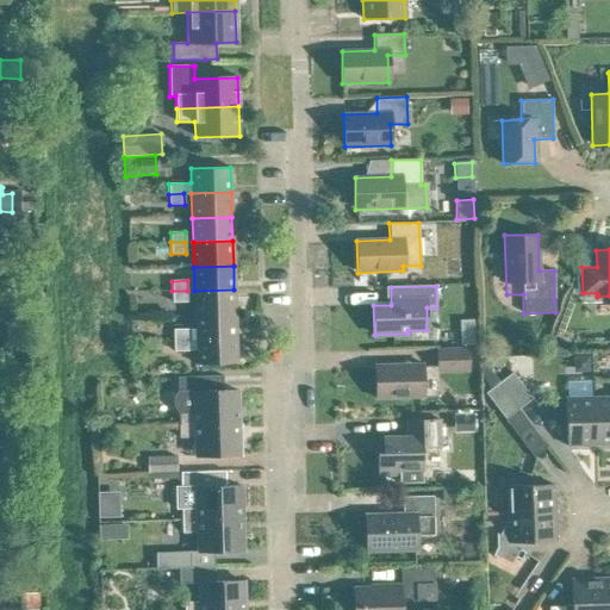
[(194,316),(235,315),(234,290),(194,291),(194,316)]
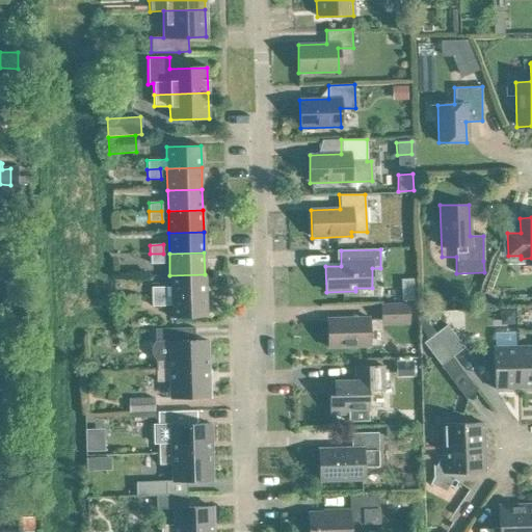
[(150,254),(150,263),(163,263),(163,254),(150,254)]
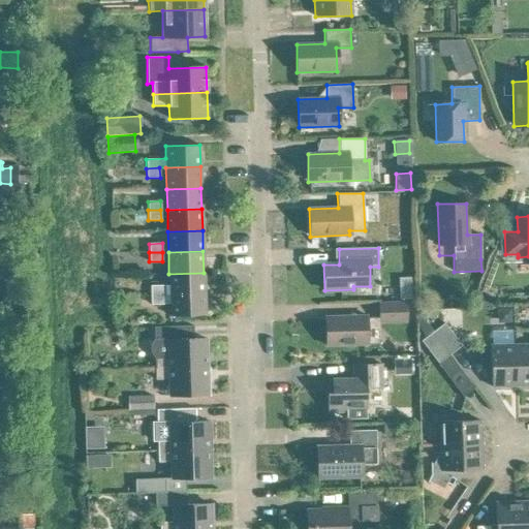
[(169,294),(205,293),(204,273),(168,274),(169,285),(150,285),(151,294),(169,294)]
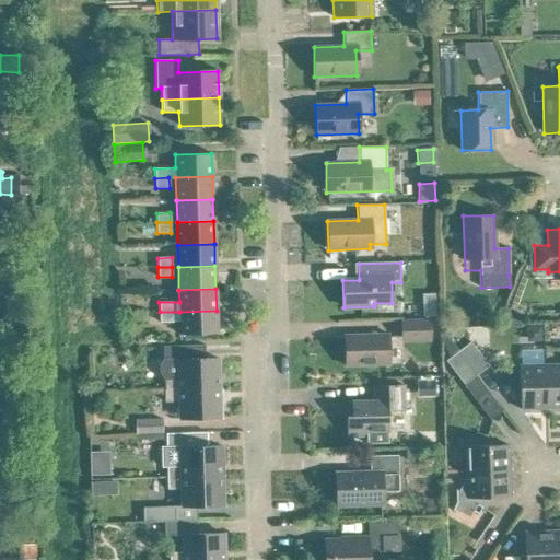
[(179,312),(160,312),(160,322),(179,322),(181,335),(217,334),(217,311),(179,312)]
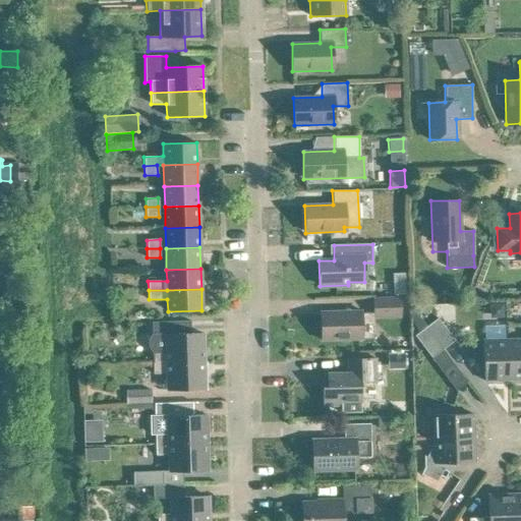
[(372,319),(401,317),(400,296),(372,297),(372,319)]
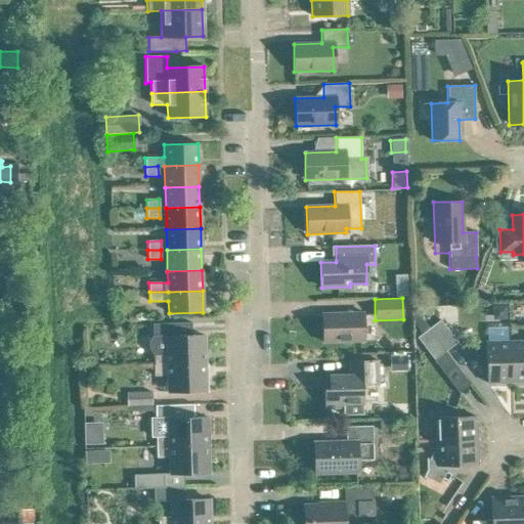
[(322,343),(363,341),(362,312),(321,314),(322,343)]
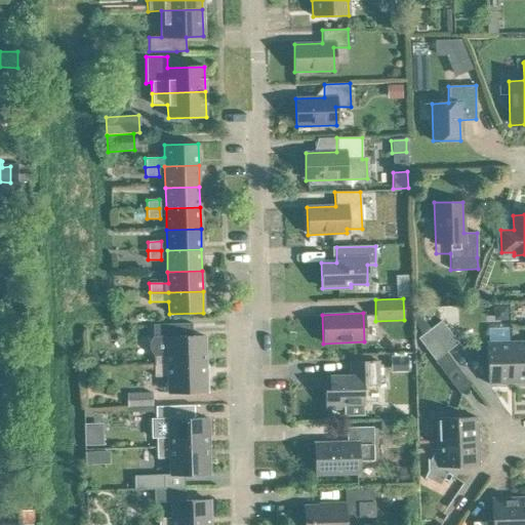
[(429,329),(446,352),(457,344),(441,321),(429,329)]
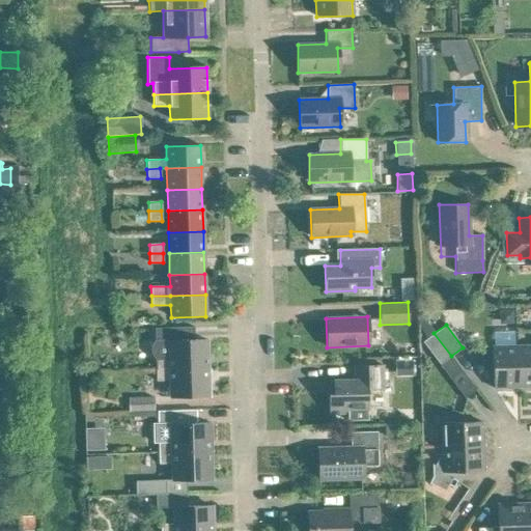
[(155,369),(207,368),(206,340),(194,340),(194,327),(154,328),(155,342),(151,346),(151,354),(155,358),(155,369)]
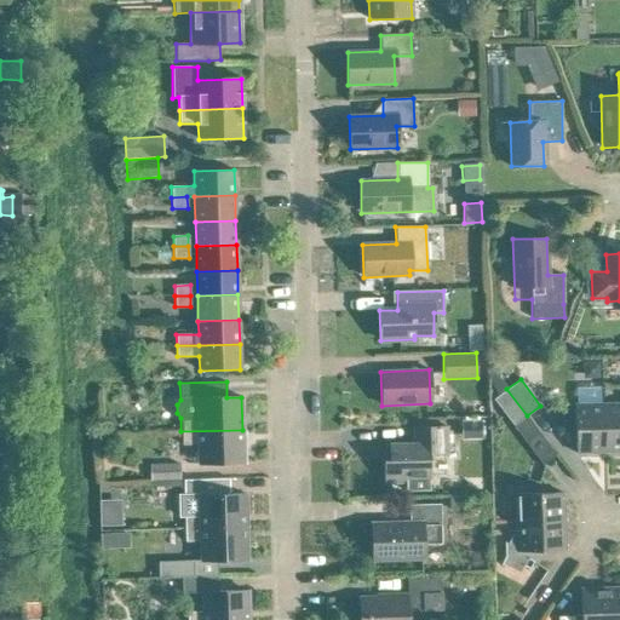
[(514,426),(527,415),(506,389),(493,400),(514,426)]
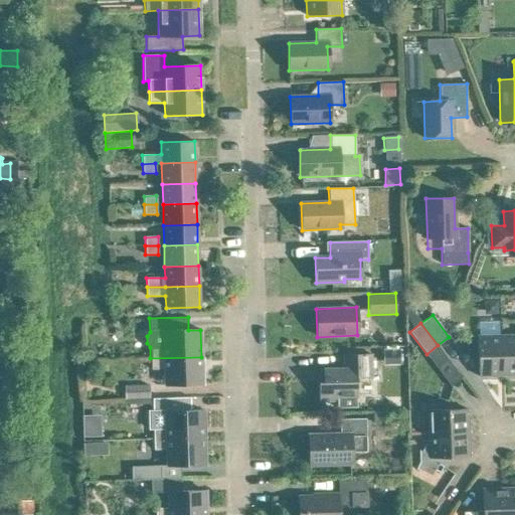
[(514,335),(501,336),(502,376),(514,375),(514,335)]
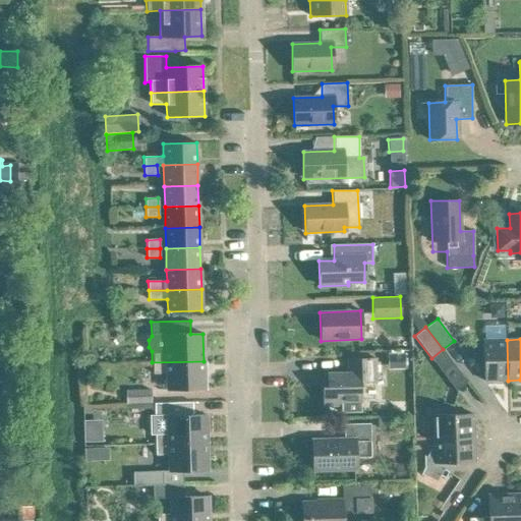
[(483,381),(508,381),(507,340),(482,340),(483,381)]
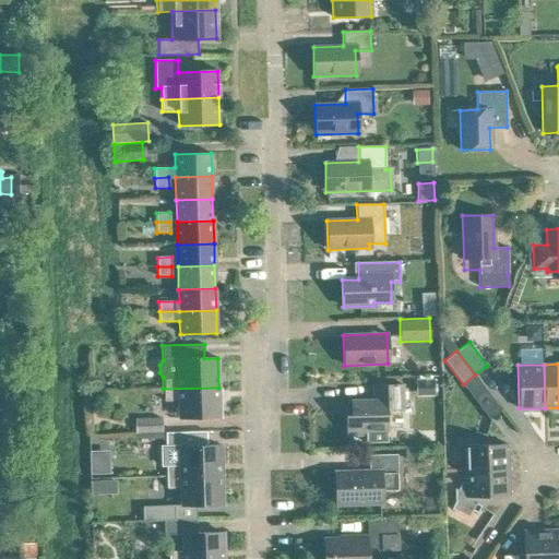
[(416,397),(436,396),(436,381),(416,381),(416,397)]
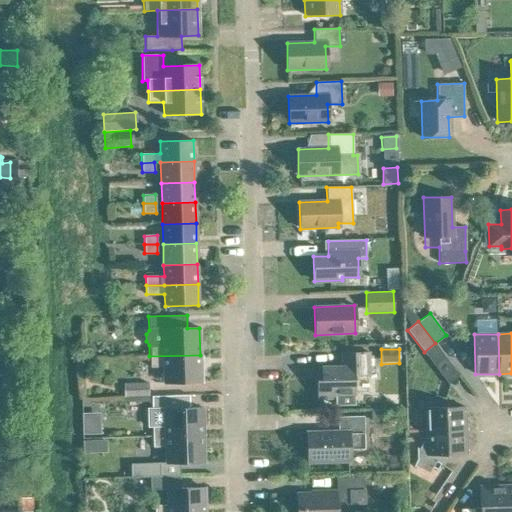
[(335,406),(355,405),(354,376),(369,376),(369,353),(345,353),(345,367),(321,367),(321,380),(316,380),(317,399),(335,399),(335,406)]
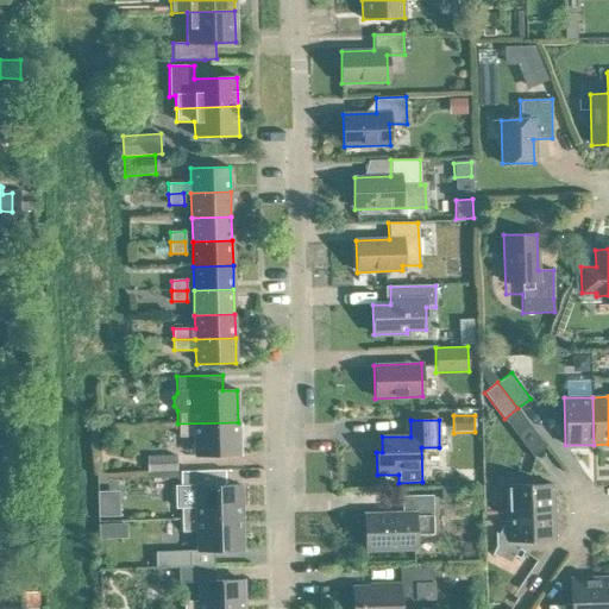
[(238,422),(177,424),(179,437),(194,437),(194,456),(238,454),(238,422)]
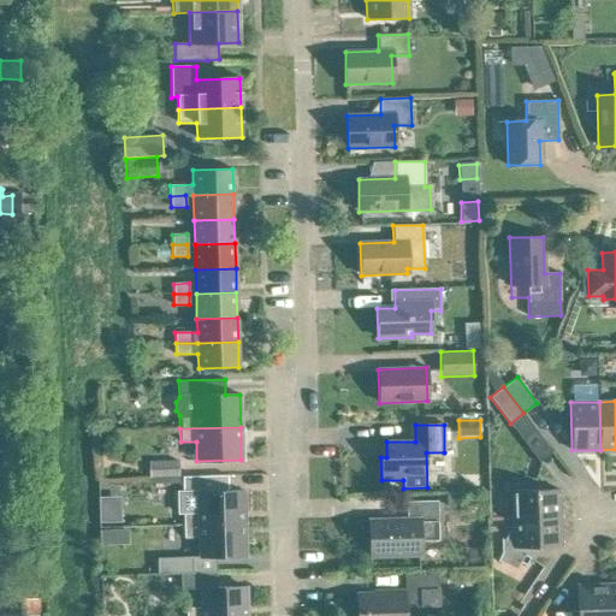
[(149,477),(178,477),(178,461),(149,461),(149,477)]
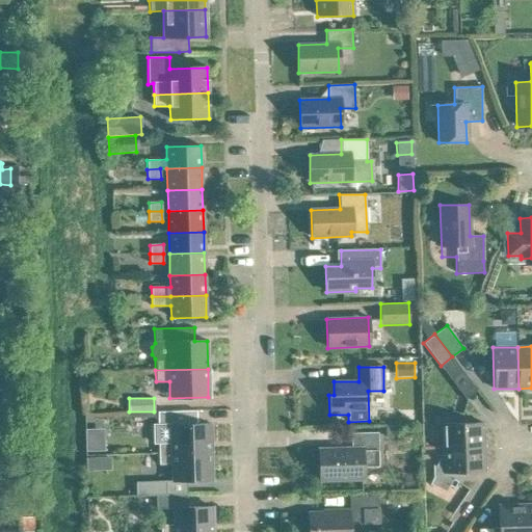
[(158,453),(210,452),(209,424),(196,424),(196,411),(158,413),(158,423),(152,424),(153,443),(158,443),(158,453)]
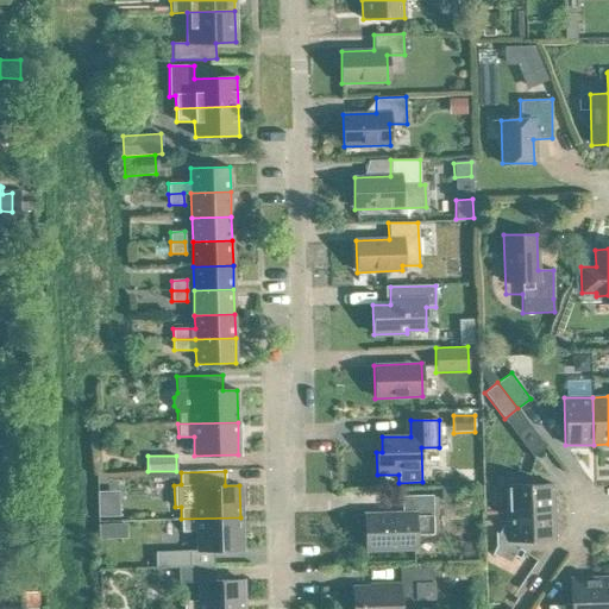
[(506,514),(553,512),(552,484),(504,485),(506,514)]
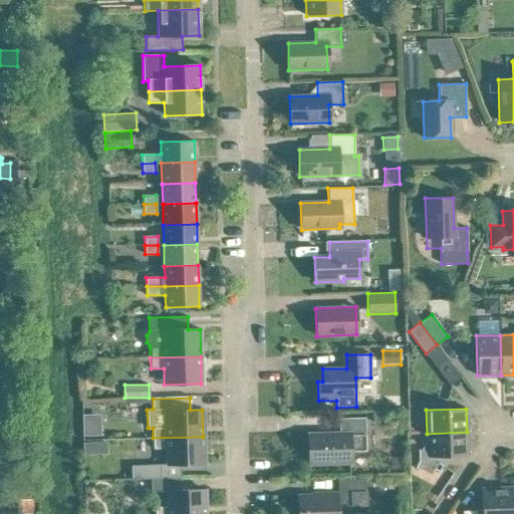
[(373,424),(387,423),(387,413),(372,413),(373,424)]
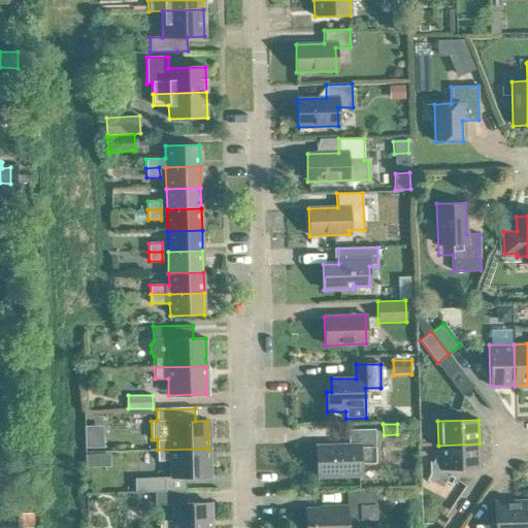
[(106,426),(88,427),(88,449),(107,448),(106,426)]
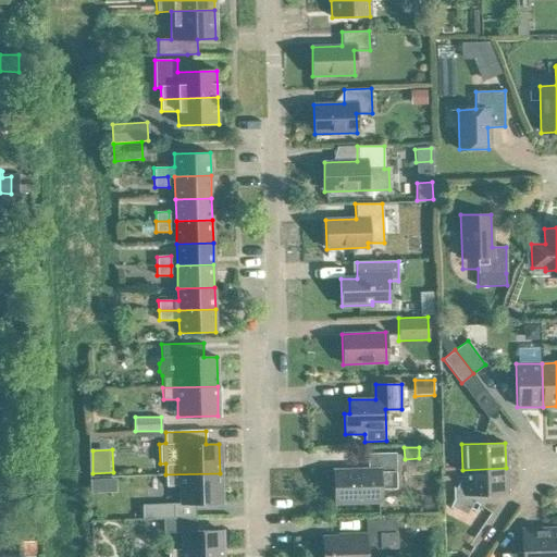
[(334,504),(380,503),(380,489),(396,489),(395,453),(367,454),(368,469),(333,470),(334,504)]
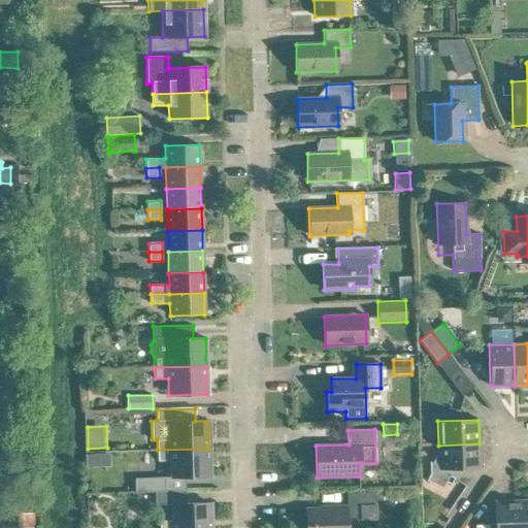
[(480,443),(438,446),(438,450),(432,463),(429,462),(430,473),(427,480),(441,487),(446,481),(451,484),(454,477),(458,480),(464,469),(481,468),(480,443)]
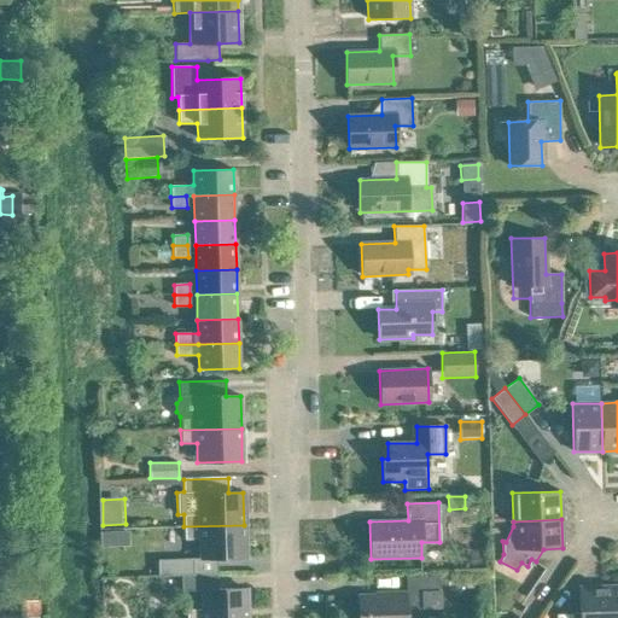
[(244,525),(184,526),(184,541),(199,540),(200,559),(245,558),(244,525)]
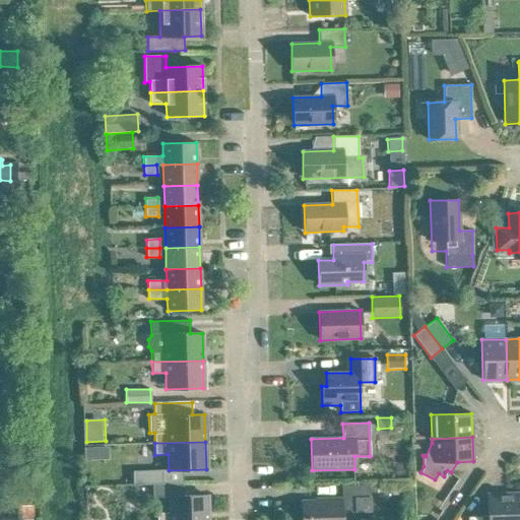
[(83,460),(95,460),(95,447),(83,447),(83,460)]
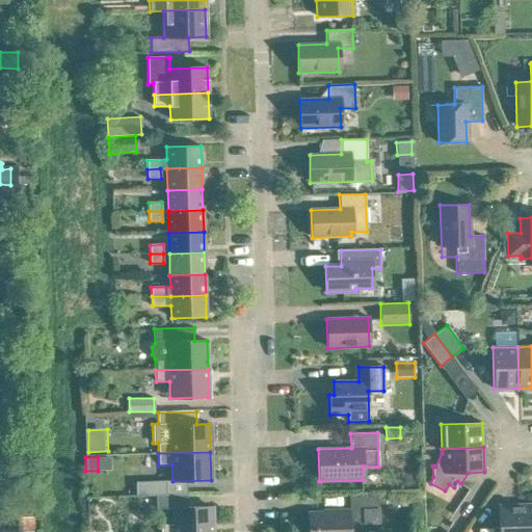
[(136,496),(157,496),(167,495),(166,481),(136,482),(136,496)]
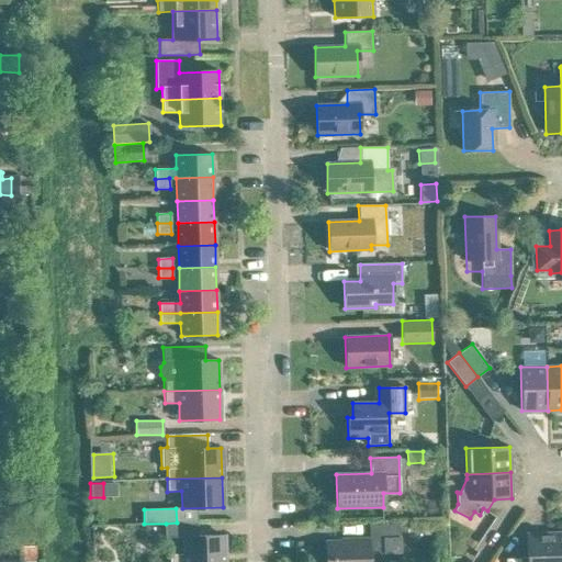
[(198,537),(197,523),(177,523),(166,524),(167,538),(182,537),(183,554),(169,554),(169,561),(224,561),(224,536),(198,537)]
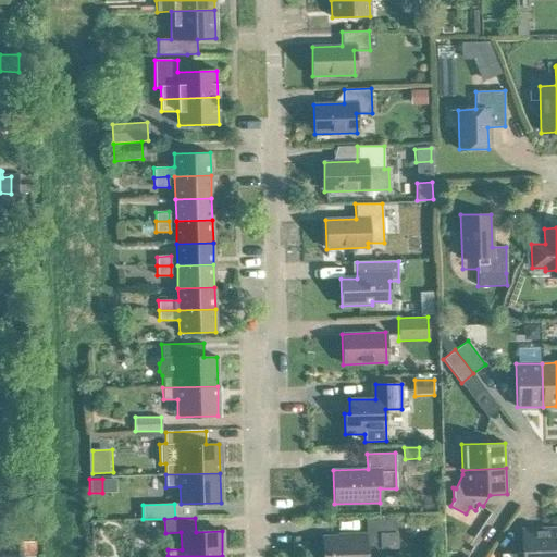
[(322,556),(366,556),(367,549),(397,548),(396,520),(366,520),(366,534),(338,535),(338,536),(322,537),(322,556)]
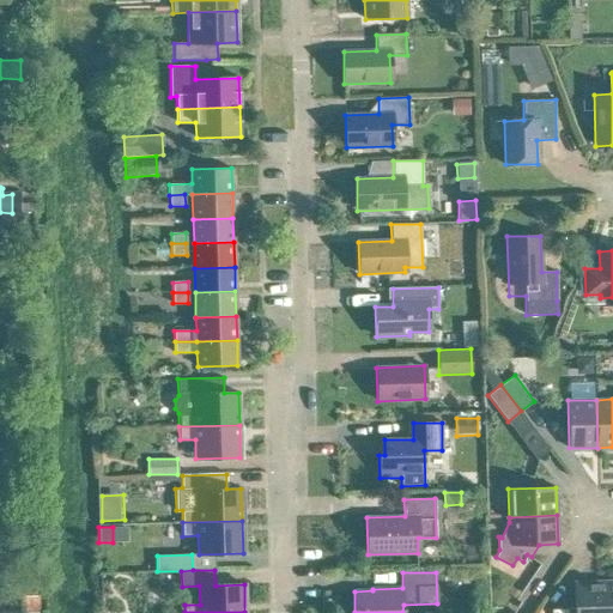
[(612,612),(612,581),(601,582),(602,612),(612,612)]
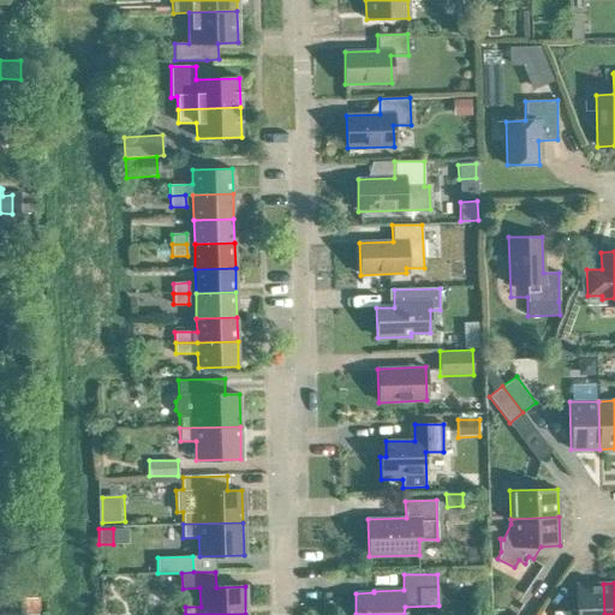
[(575,614),(604,614),(603,584),(575,584),(575,614)]
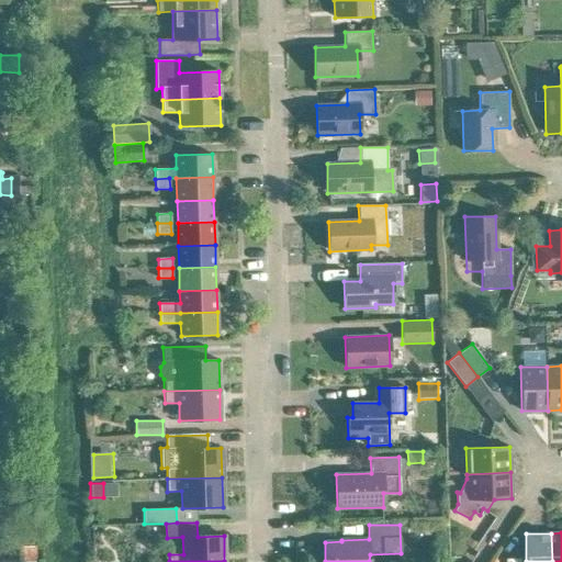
[(0,561),(20,561),(20,547),(0,547),(0,561)]
